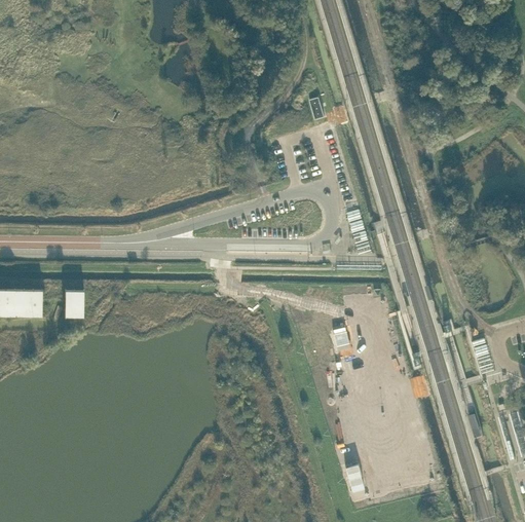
[(314,122),(324,120),(317,101),(308,103),(314,122)]
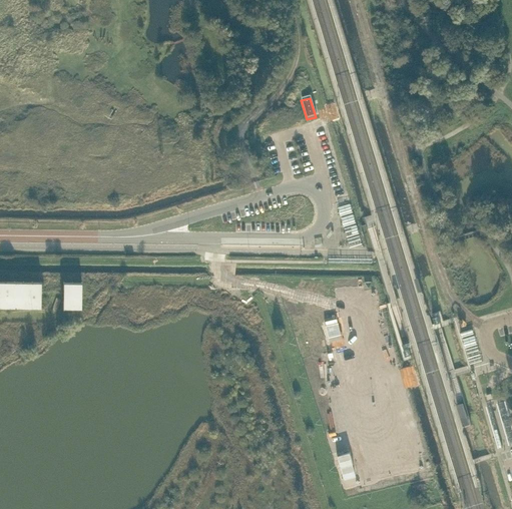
[(115,113),(101,104),(95,113),(109,122),(115,113)]
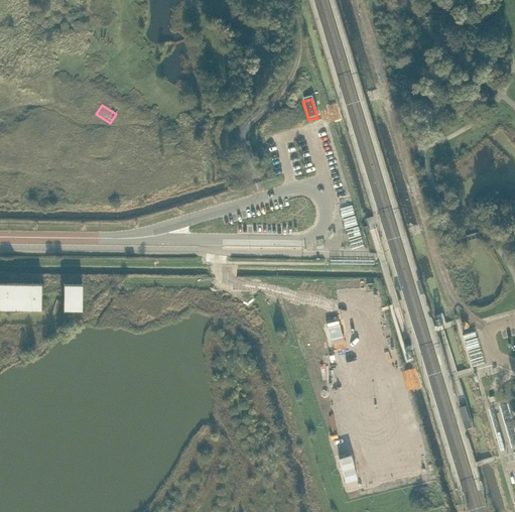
[(355,204),(342,208),(355,249),(368,245),(355,204)]
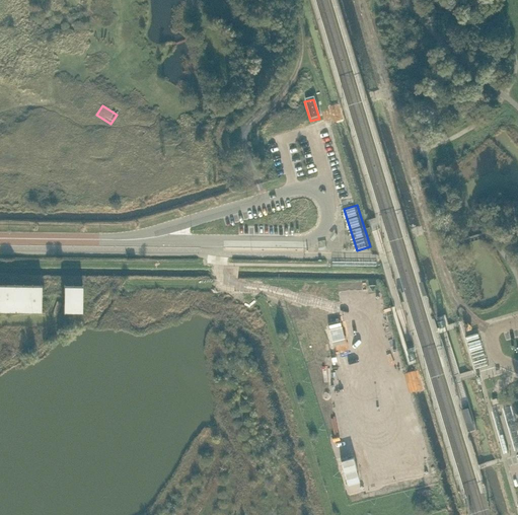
[(0,314),(42,315),(43,287),(0,286),(0,314)]
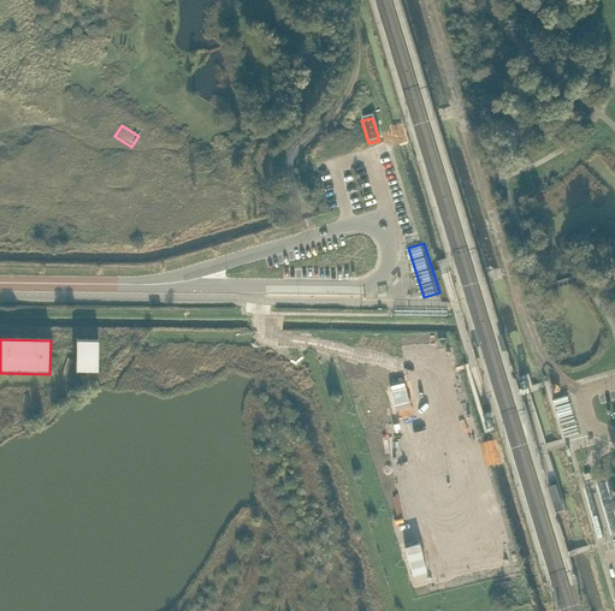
[(99,342),(75,340),(74,355),(74,361),(74,375),(99,375),(99,342)]
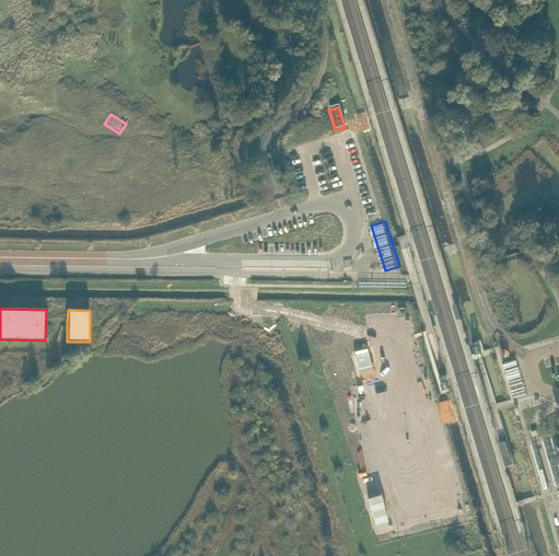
[(520,382),(517,372),(504,377),(507,385),(520,382)]
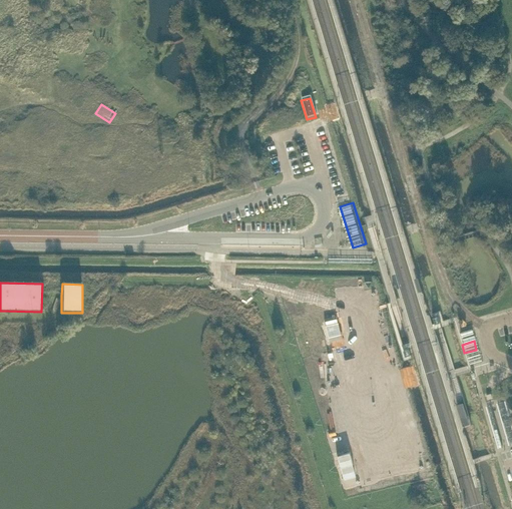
[(480,360),(477,352),(465,355),(467,364),(480,360)]
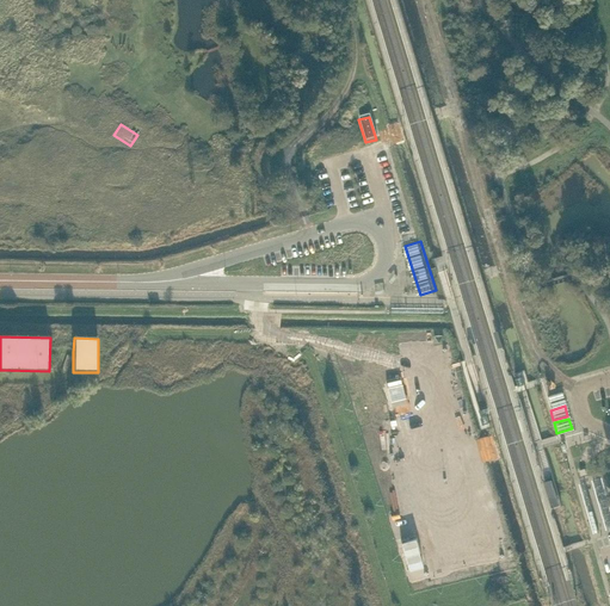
[(609,513),(601,481),(591,483),(605,535),(609,532),(609,513)]
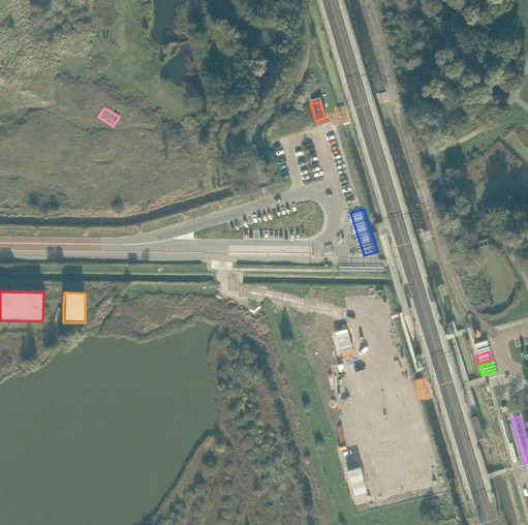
[(477,421),(470,423),(476,445),(484,443),(477,421)]
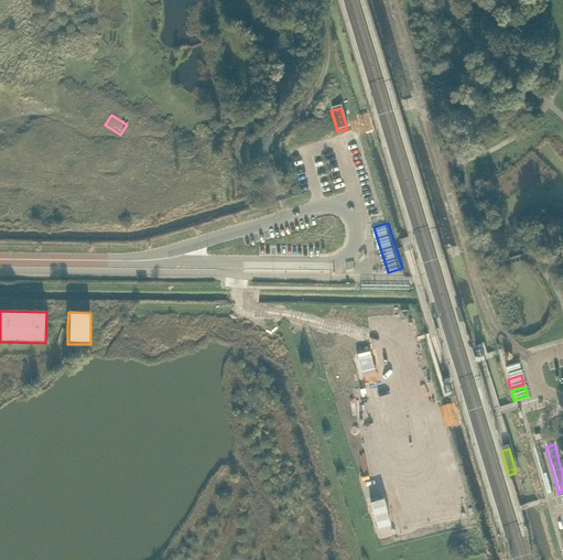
[(538,449),(533,450),(547,496),(552,495),(538,449)]
